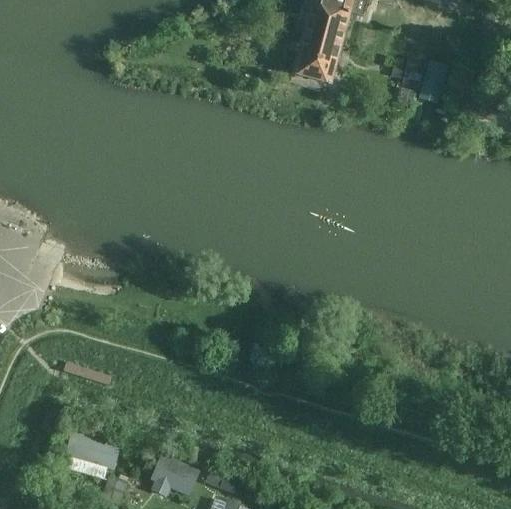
[(312,0),(293,72),(330,82),(349,12),(363,16),(367,0),(312,0)]
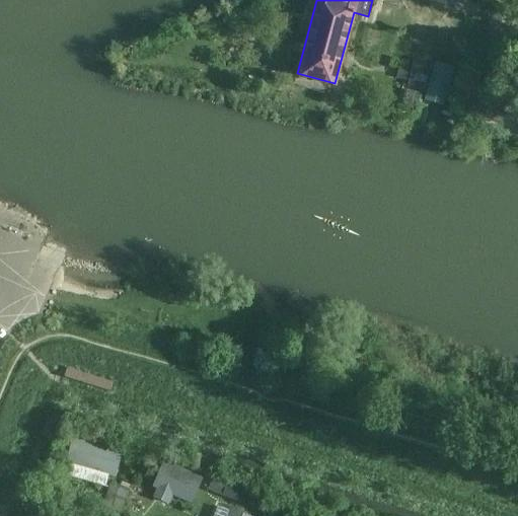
[(403,56),(401,66),(412,68),(415,59),(403,56)]
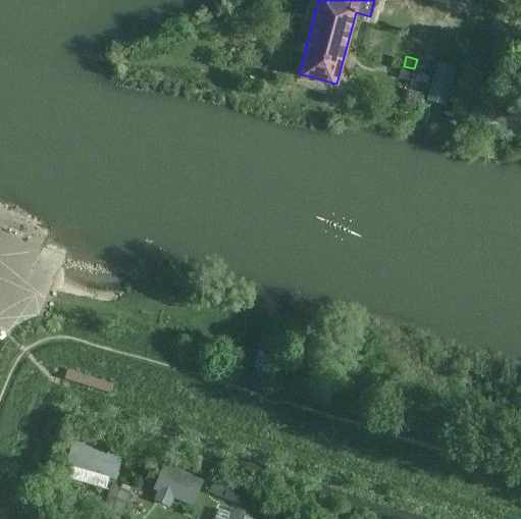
[(433,63),(417,59),(411,84),(427,88),(433,63)]
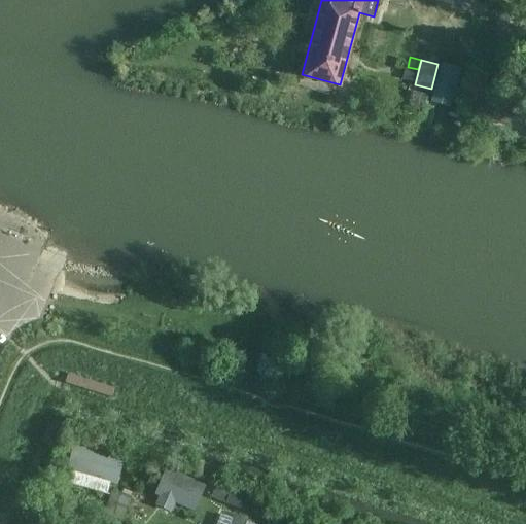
[(413,91),(409,106),(423,110),(427,95),(413,91)]
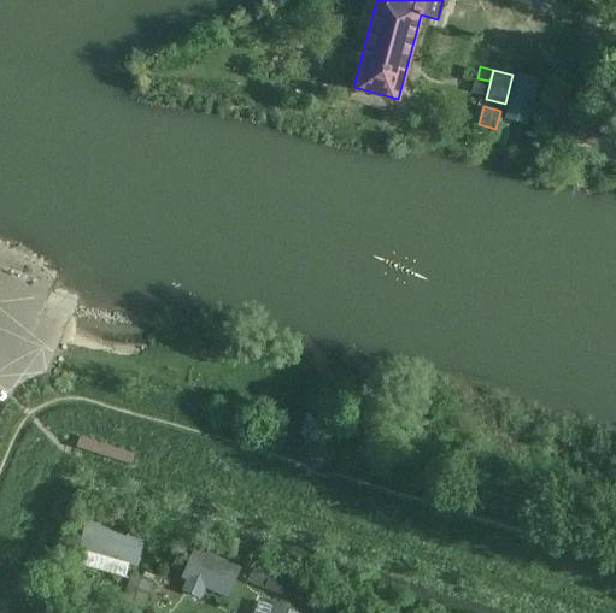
[(80,435),(76,446),(133,464),(136,452),(80,435)]
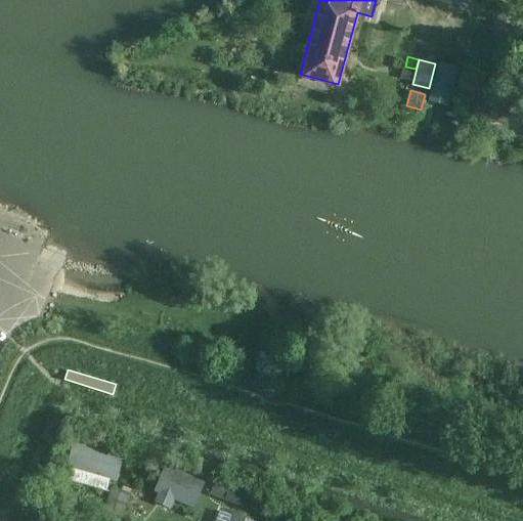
[(75,441),(67,466),(72,467),(111,478),(117,480),(124,456),(75,441)]
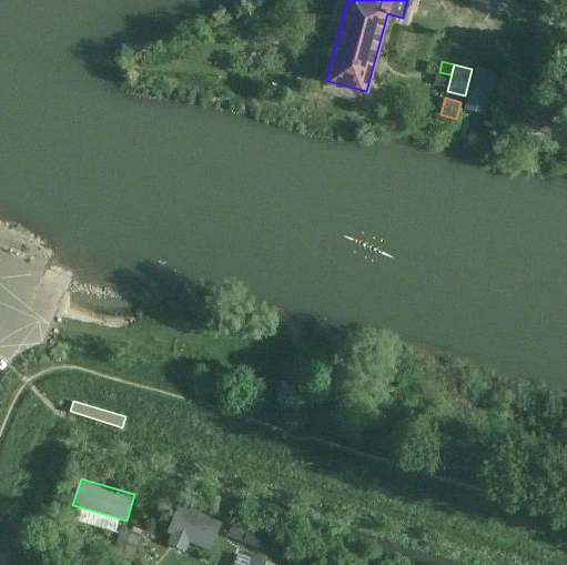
[(180,503),(168,531),(173,533),(168,543),(185,551),(190,541),(210,550),(222,522),(180,503)]
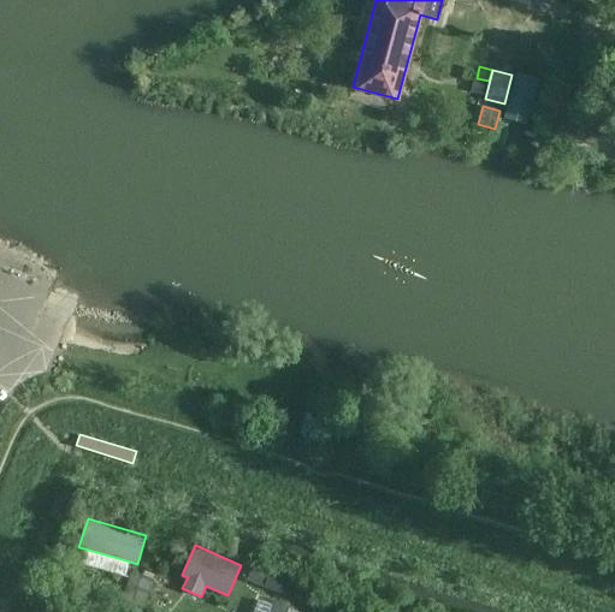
[(272,570),(265,588),(296,599),(302,581),(272,570)]
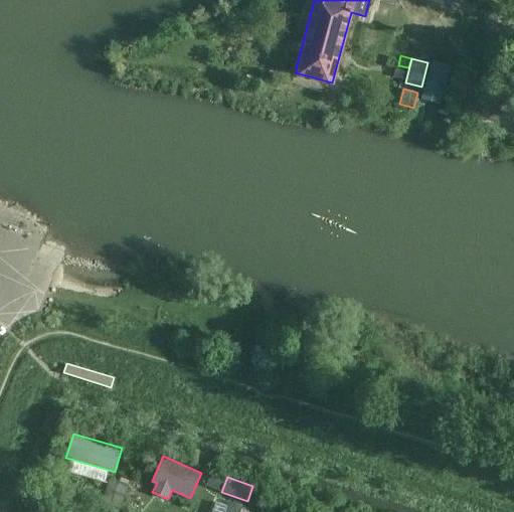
[(216,501),(211,511),(250,511),(228,504),(227,505),(216,501)]
